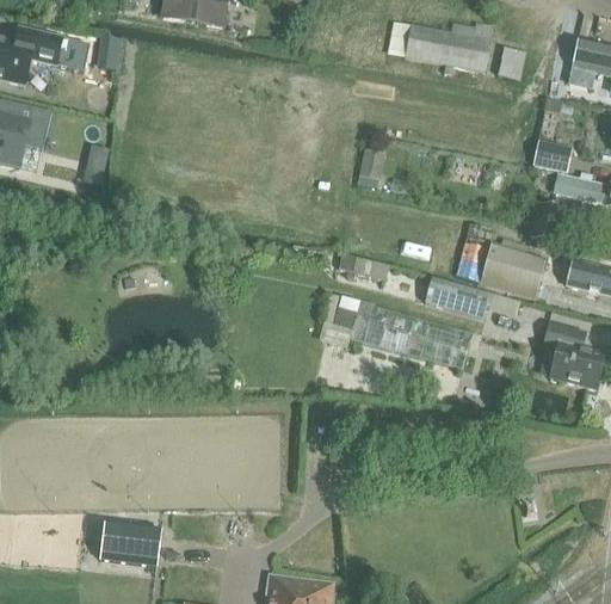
[(170,0),(166,18),(233,29),(236,0),(170,0)]
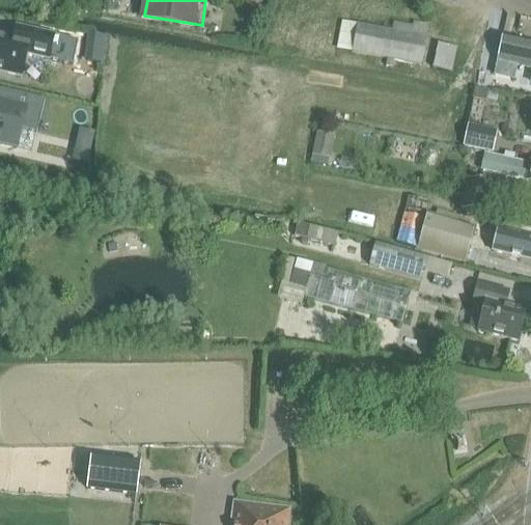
[(426,32),(428,20),(413,17),(412,21),(393,18),(392,26),(357,19),(357,20),(342,18),(338,45),(387,54),(386,62),(393,63),(394,56),(421,61),(426,32)]
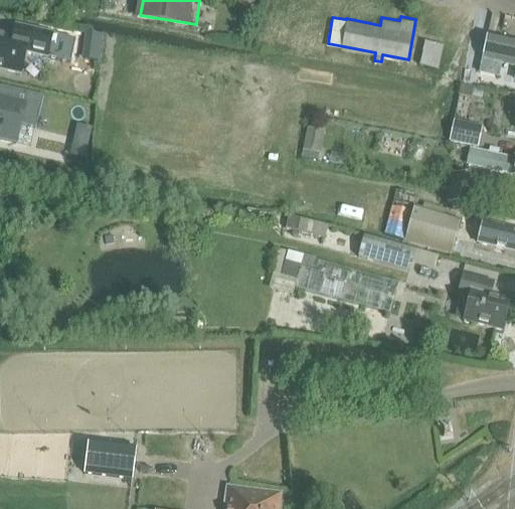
[(15,33),(0,29),(0,66),(26,72),(31,50),(50,54),(55,29),(17,21),(15,33)]
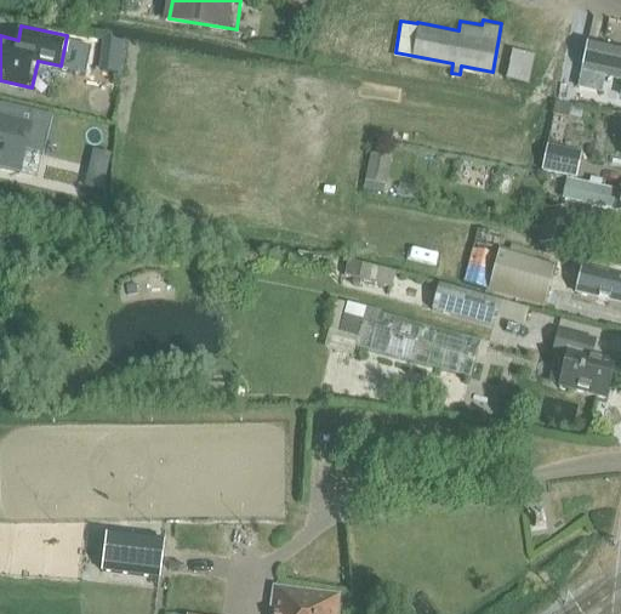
[(102,34),(101,46),(121,49),(123,38),(123,37),(102,34)]
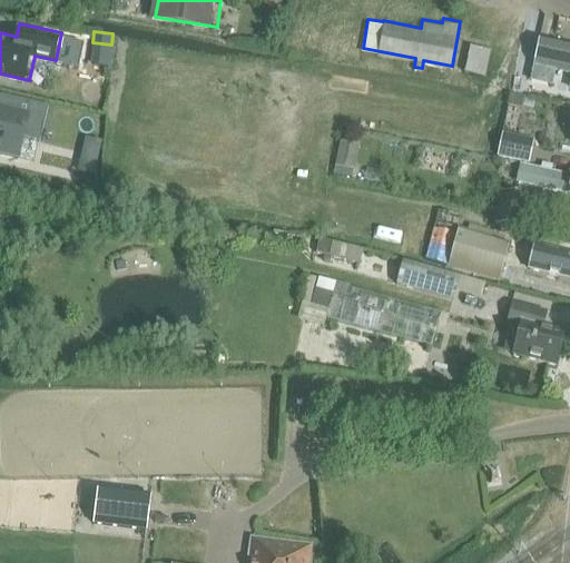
[(536,49),(569,55),(569,40),(539,35),(538,35),(536,49)]
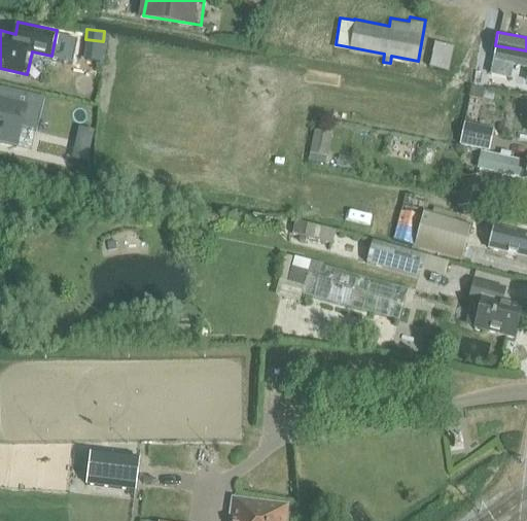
[(448,67),(453,42),(434,39),(428,65),(448,67)]
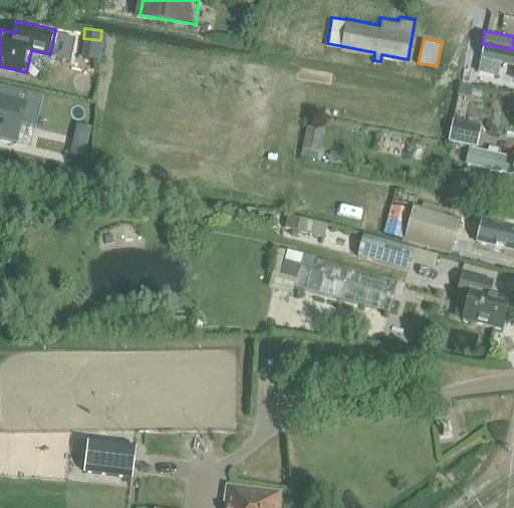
[(513,62),(513,49),(483,44),(480,56),(513,62)]
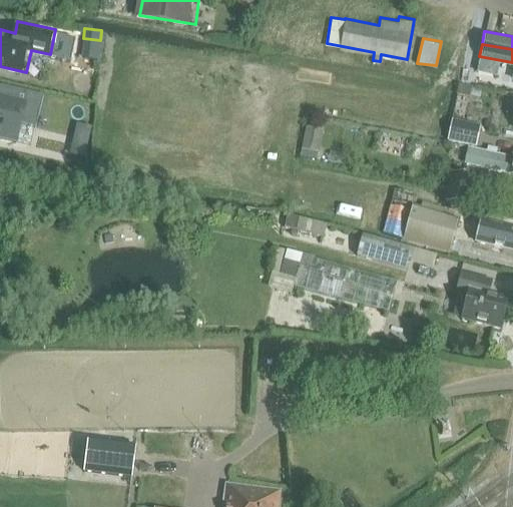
[(459,81),(457,90),(469,93),(471,83),(459,81)]
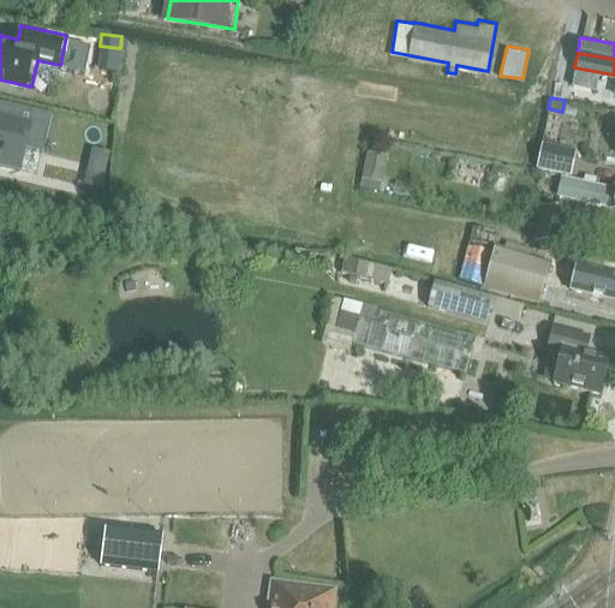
[(0,161),(19,166),(25,142),(43,147),(48,123),(52,111),(5,100),(1,115),(0,114),(0,161)]
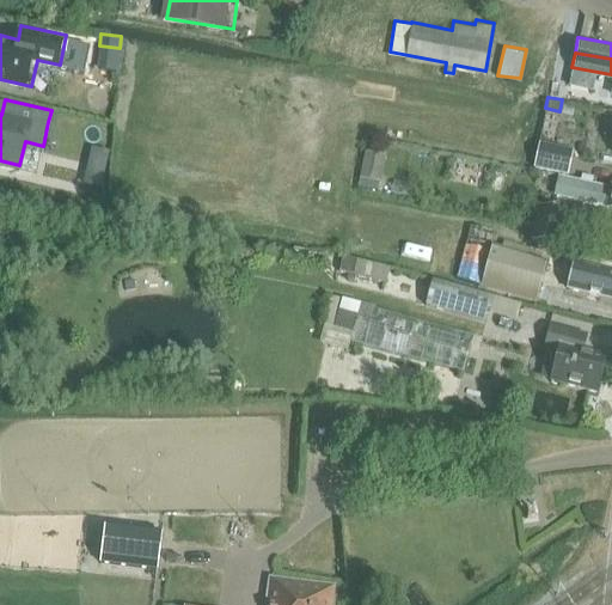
[(538,140),(533,164),(567,171),(570,151),(552,147),(552,142),(538,140)]
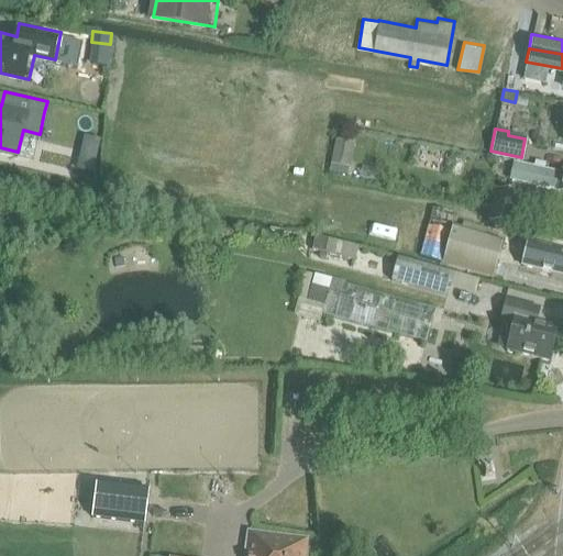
[(85,132),(77,166),(92,169),(100,136),(85,132)]
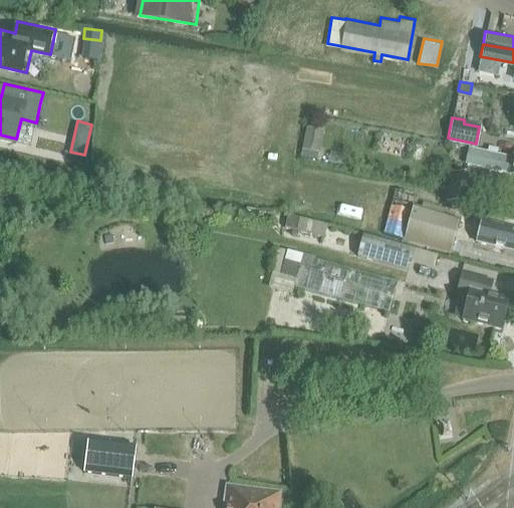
[(306,123),(303,136),(320,140),(322,127),(306,123)]
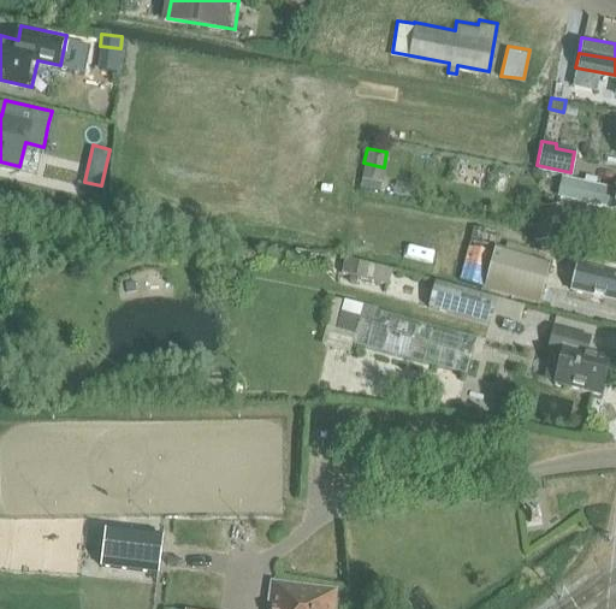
[(560,173),(556,191),(610,202),(615,204),(615,182),(614,182),(614,185),(560,173)]
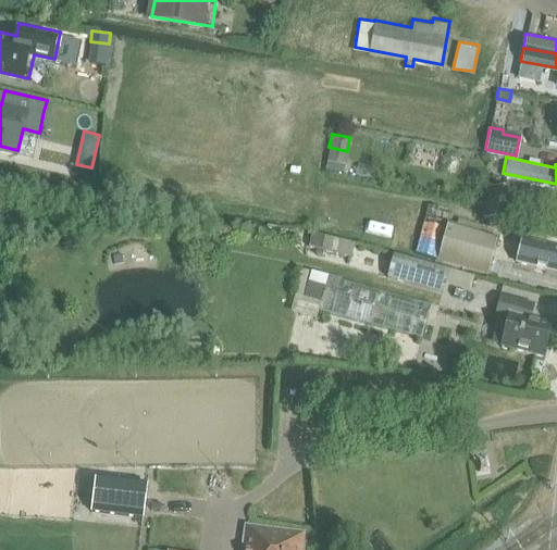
[(415,249),(437,255),(437,257),(486,272),(497,233),(478,227),(480,221),(458,215),(456,221),(447,219),(449,207),(428,201),(415,249)]
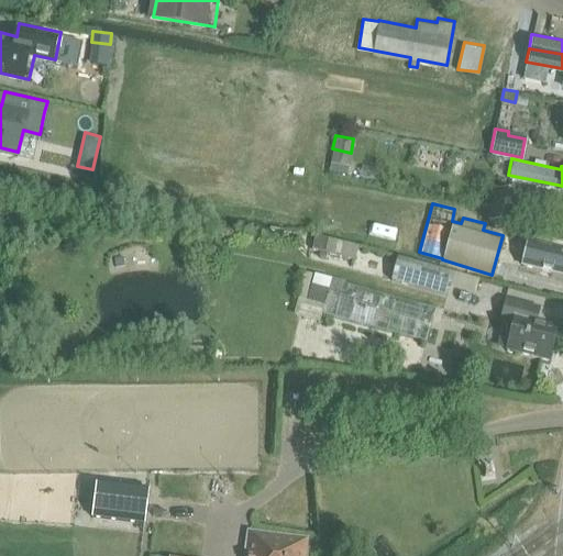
[(354,256),(357,243),(315,233),(311,246),(354,256)]
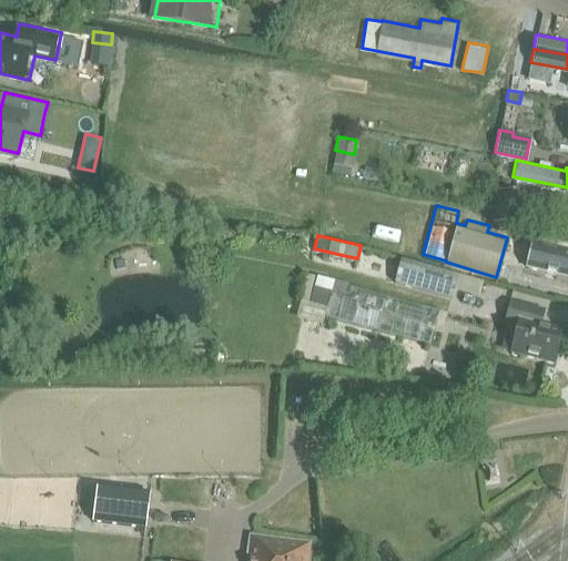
[(557,245),(531,238),(526,263),(567,273),(567,242),(559,240),(557,245)]
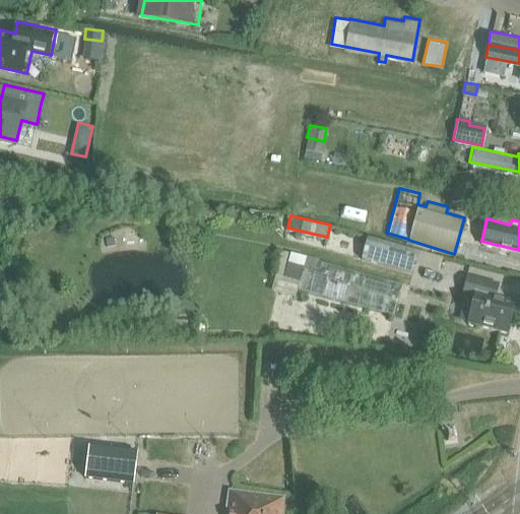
[(412,270),(417,249),(367,235),(361,256),(412,270)]
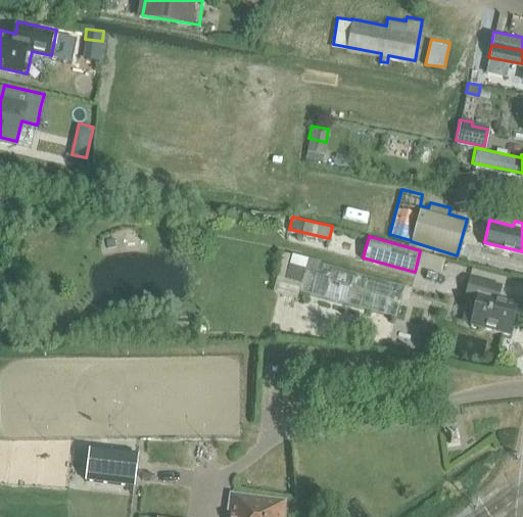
[(299,289),(394,315),(403,281),(288,250),(281,275),(301,281),(299,289)]
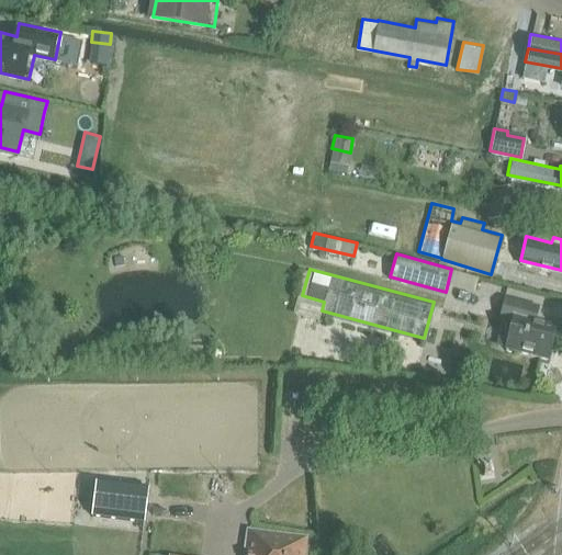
[(504,294),(498,315),(510,318),(504,346),(548,357),(552,340),(557,321),(540,317),(539,319),(534,318),(537,303),(504,294)]
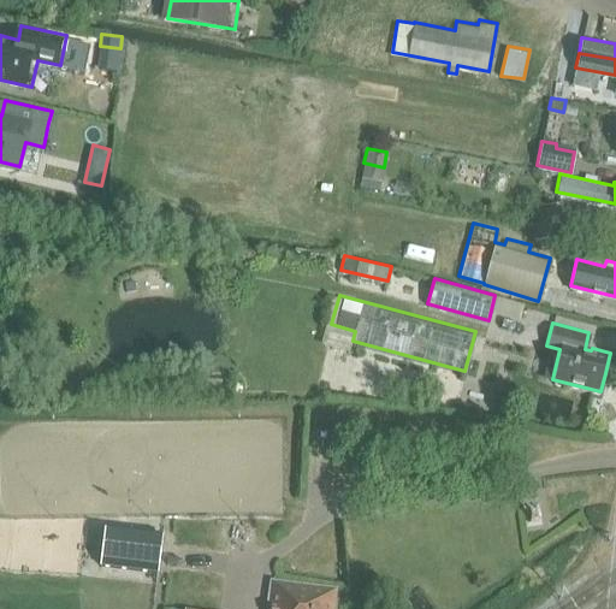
[(105,524),(100,562),(158,568),(161,531),(105,524)]
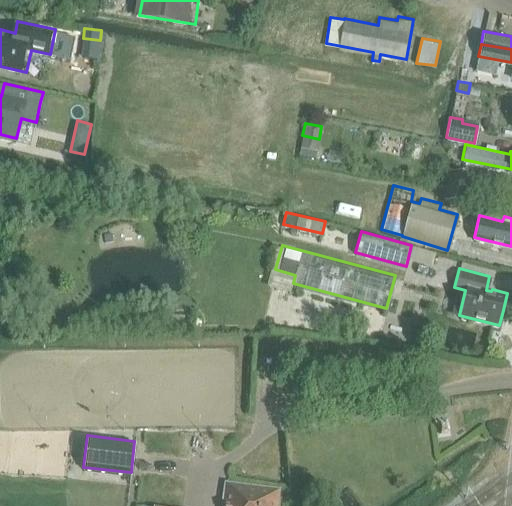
[(276,505),(278,494),(279,486),(224,479),(220,505),(276,505)]
